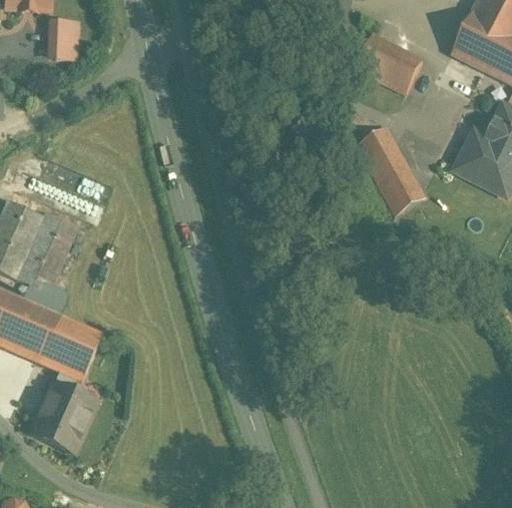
[(7,0),(7,8),(50,10),(50,0),(7,0)]
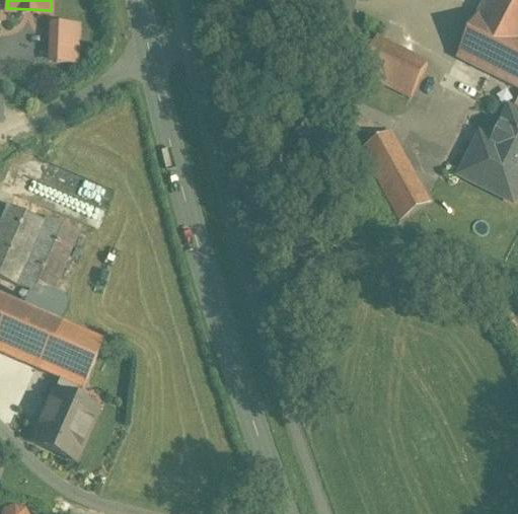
[(487,0),(459,54),(517,83),(517,0),(487,0)]
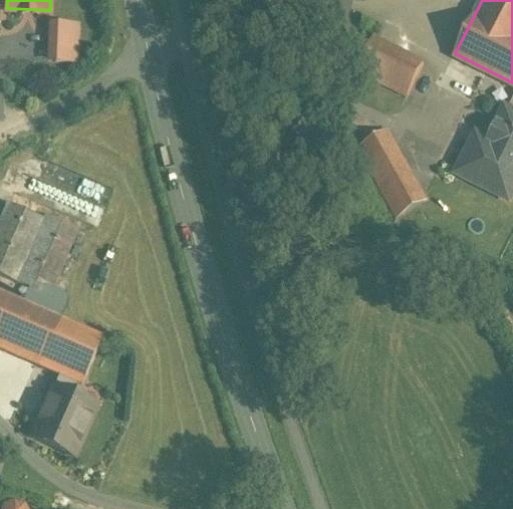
[(77,23),(48,22),(47,59),(76,60),(77,23)]
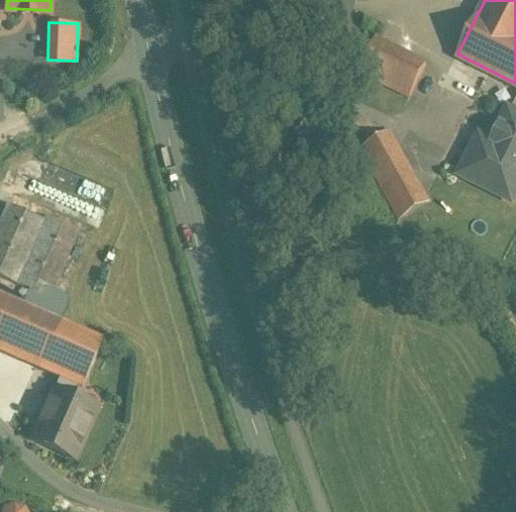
[(427,62),(378,35),(360,68),(411,94),(427,62)]
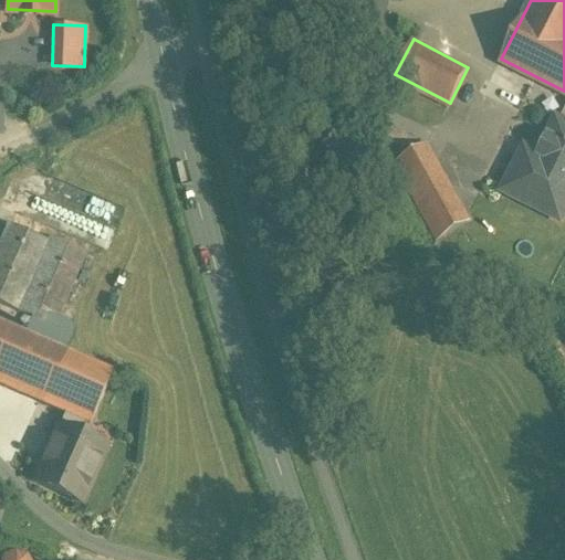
[(558,116),(531,172),(518,166),(520,161),(519,160),(504,189),(562,218),(564,212),(564,118),(562,117),(558,116)]
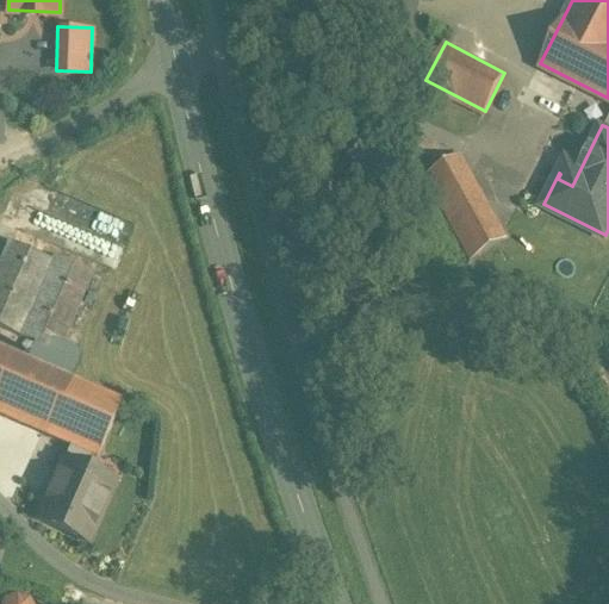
[(508,236),(461,151),(428,170),(474,254),(508,236)]
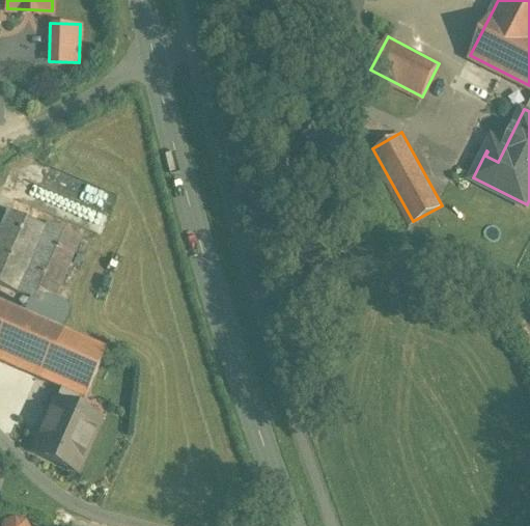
[(44,222),(11,208),(0,232),(0,280),(9,285),(16,271),(21,273),(44,222)]
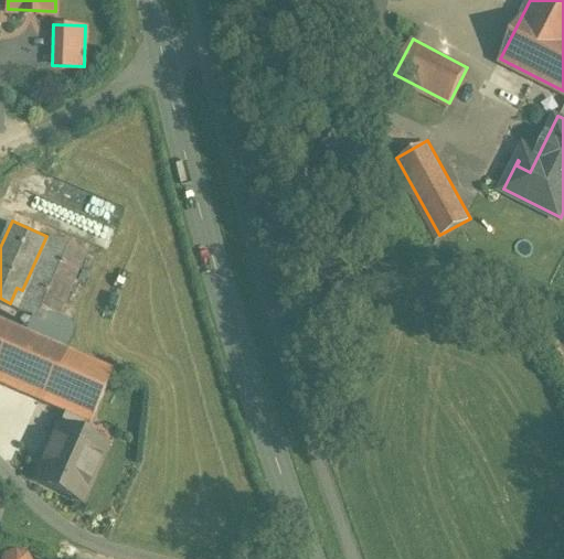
[(52,234),(20,308),(33,313),(27,330),(63,346),(74,321),(59,314),(86,249),(52,234)]
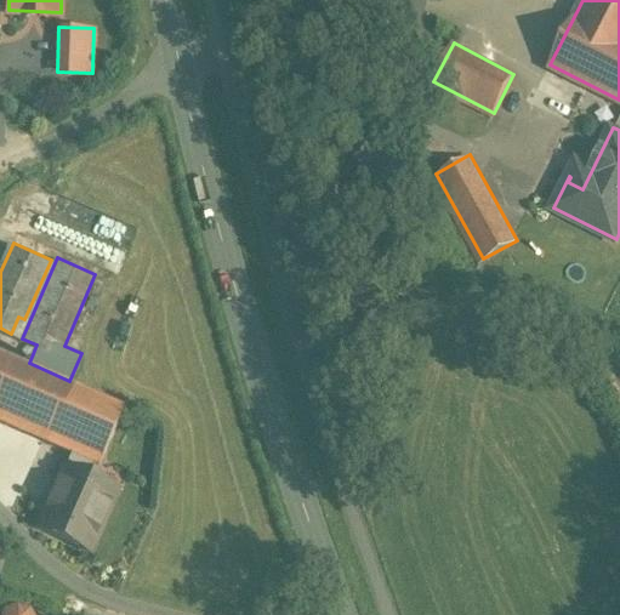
[(29,363),(0,349),(0,419),(73,450),(101,462),(126,405),(69,381),(29,363)]
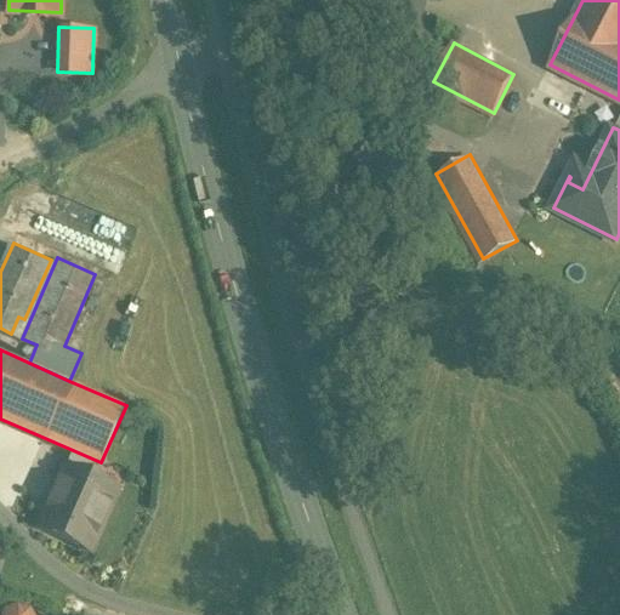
[(100,462),(73,450),(67,465),(66,465),(50,501),(47,501),(37,525),(91,548),(118,488),(94,477),(100,463),(100,462)]
